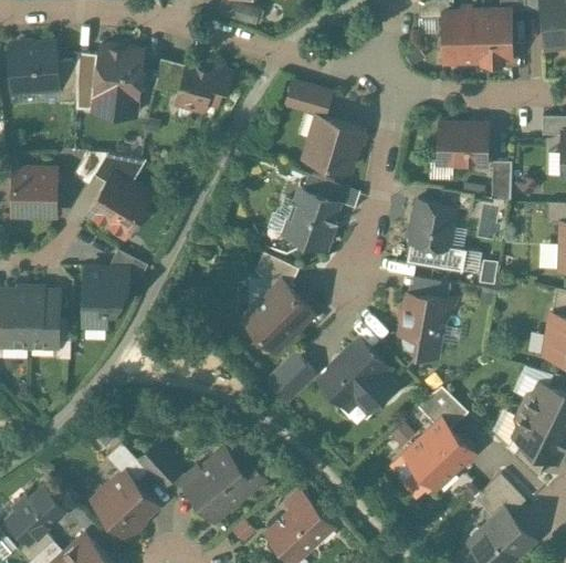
[(452,0),(430,0),(418,4),(419,19),(442,18),(442,13),(442,11),(453,10),(452,0)]
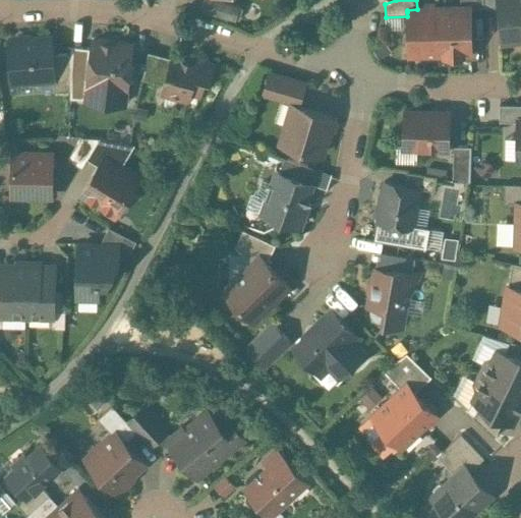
[(482,0),(460,0),(460,8),(468,8),(468,10),(482,9),(483,11),(482,0)]
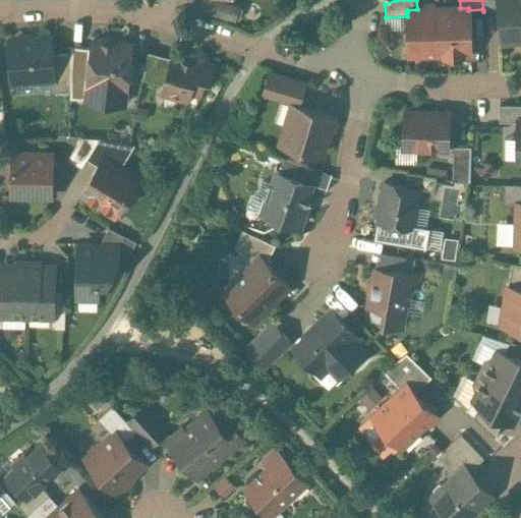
[(482,0),(483,11),(500,9),(498,0),(482,0)]
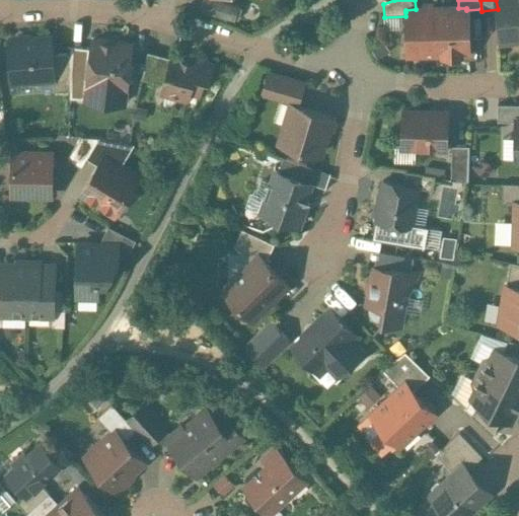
[(518,0),(496,0),(498,9),(502,44),(518,42),(518,0)]
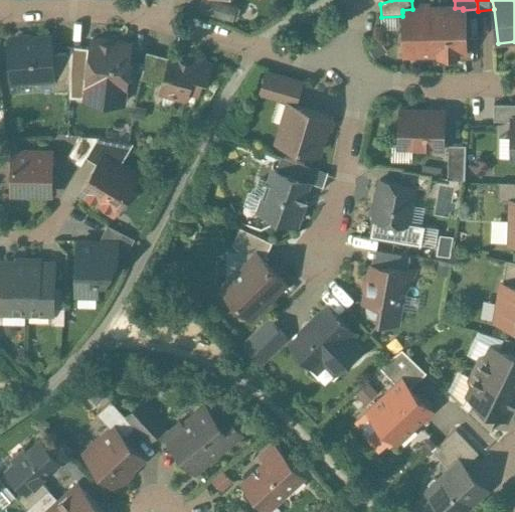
[(236,9),(222,5),(219,19),(232,22),(236,9)]
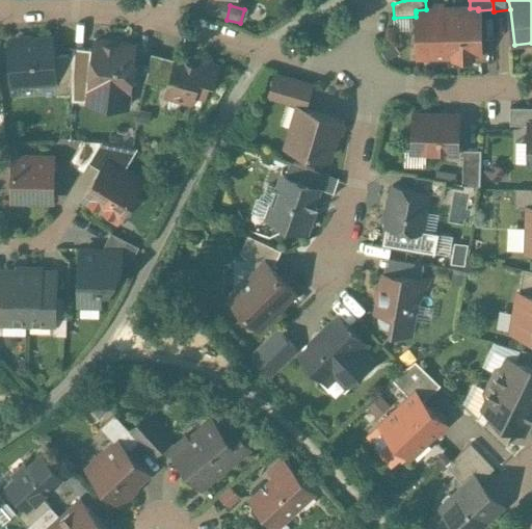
[(470,8),(445,9),(447,57),(454,57),(454,61),(473,60),(472,56),(480,56),(478,10),(478,8),(470,8)]
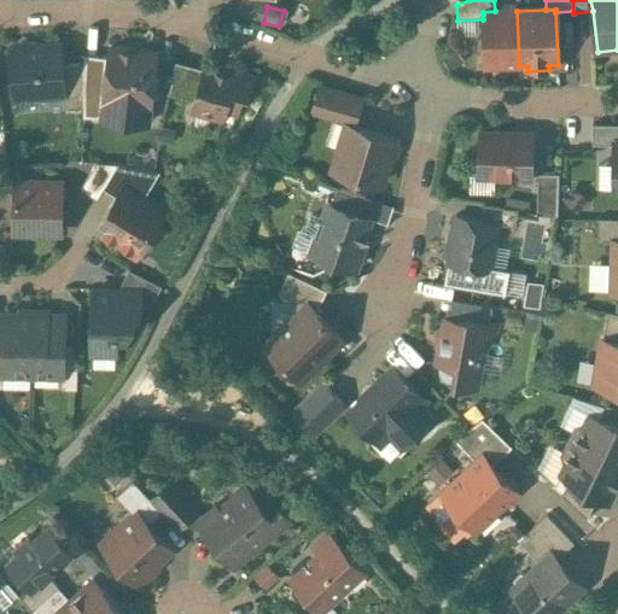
[(519,66),(517,11),(495,11),(483,12),(483,15),(483,19),(484,68),(518,66),(519,66)]
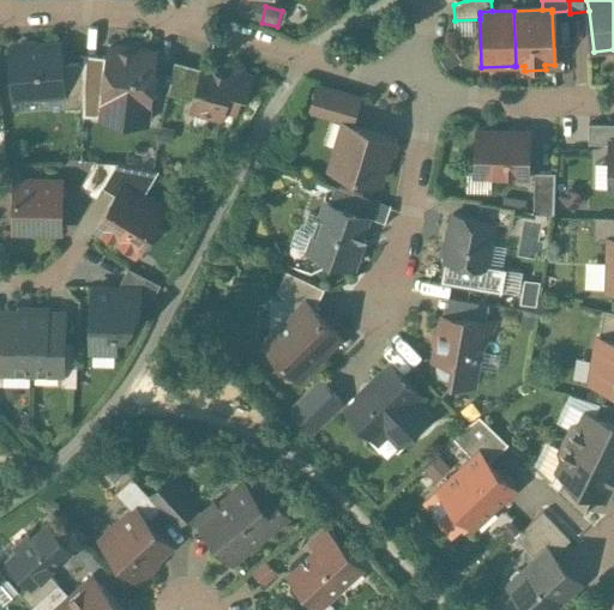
[(60,48),(10,53),(13,96),(62,92),(64,92),(61,68),(60,48)]
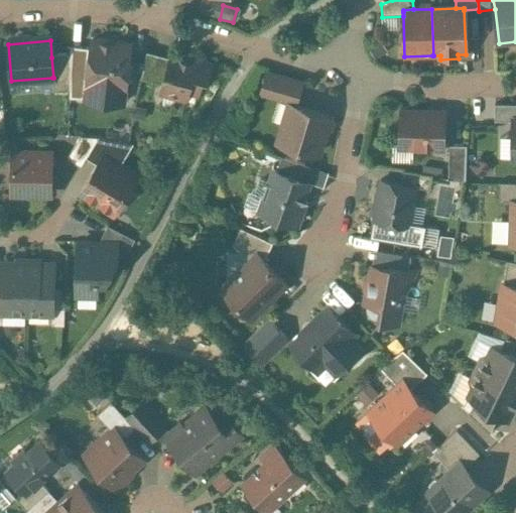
[(130,46),(91,42),(91,50),(86,86),(90,87),(93,91),(105,92),(110,89),(110,83),(126,85),(130,46)]
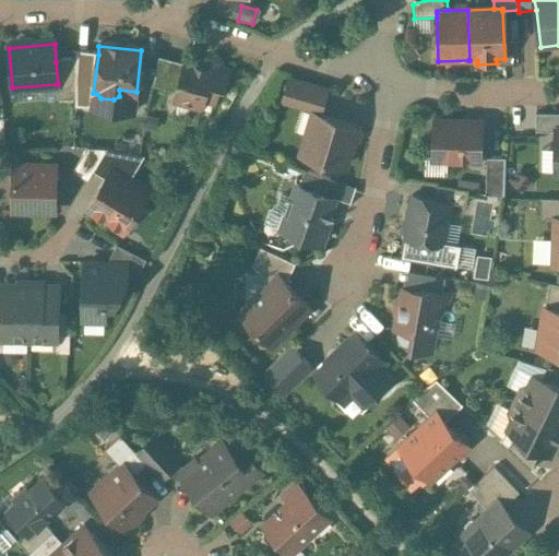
[(98,55),(75,51),(75,60),(76,60),(75,91),(75,92),(93,93),(98,55)]
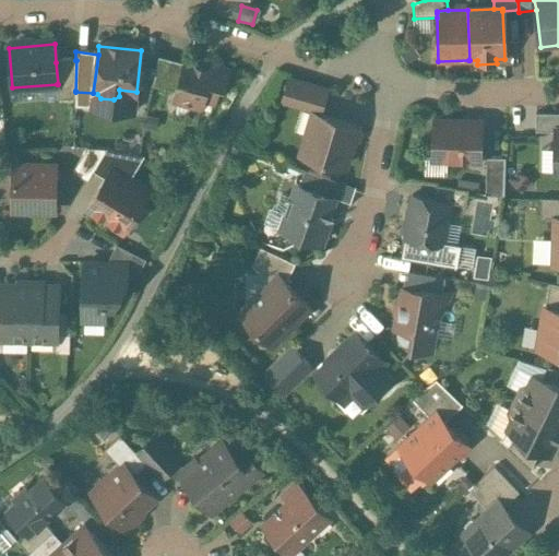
[(183,64),(158,58),(153,86),(176,93),(183,64)]
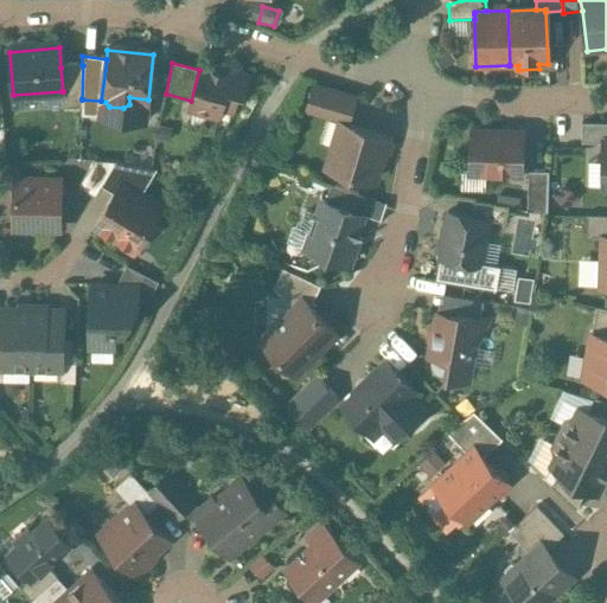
[(248,78),(202,64),(199,70),(191,101),(189,111),(218,120),(222,109),(232,111),(237,95),(243,96),(248,78)]
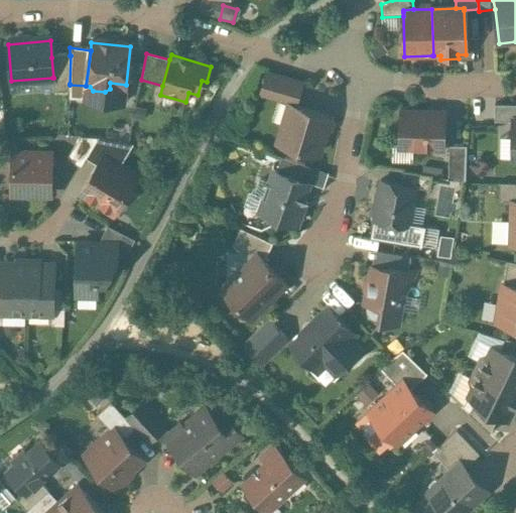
[(70,55),(51,57),(53,78),(52,78),(53,93),(70,92),(70,85),(70,84),(71,55),(70,55)]
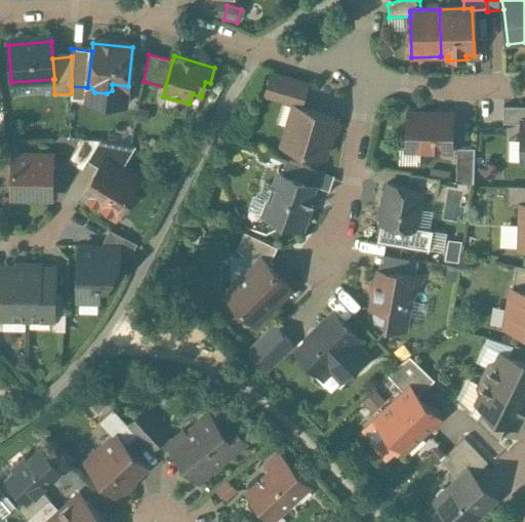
[(307,85),(272,75),(265,97),(299,109),(307,85)]
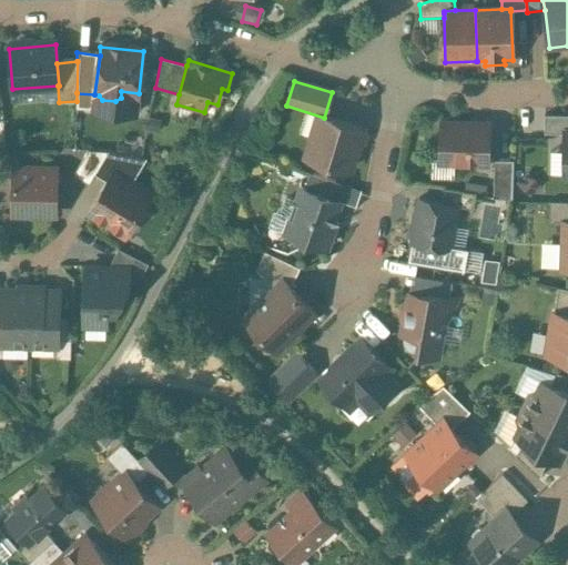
[(567,117),(545,117),(544,135),(564,135),(565,134),(567,133),(567,117)]
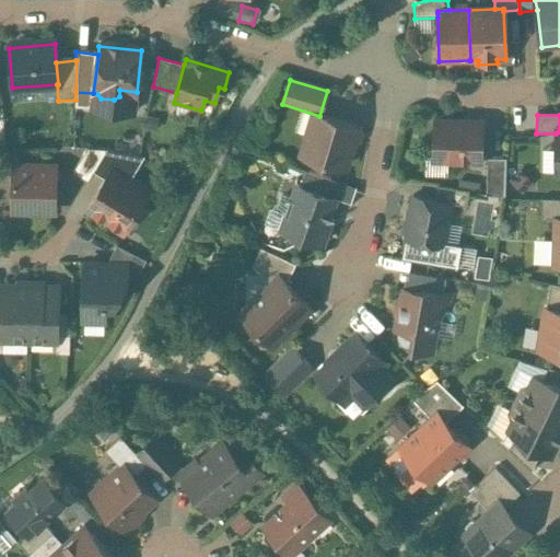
[(319,116),(314,132),(308,135),(302,157),(345,169),(357,127),(319,116)]
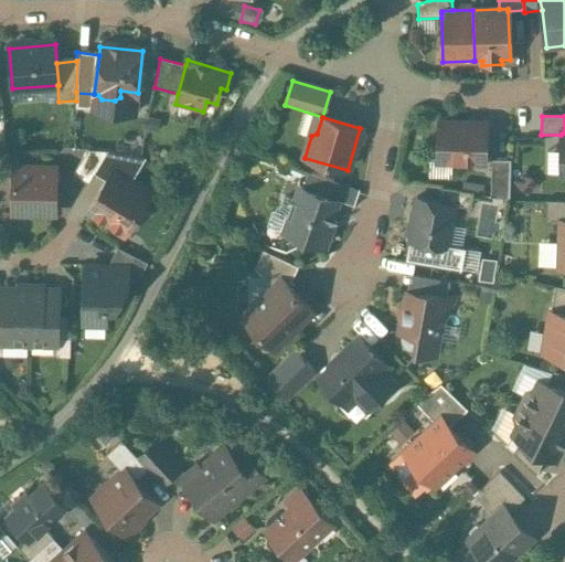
[(468,125),(439,124),(438,161),(454,162),(457,166),(464,166),(467,162),(484,162),(486,128),(469,127),(468,125)]
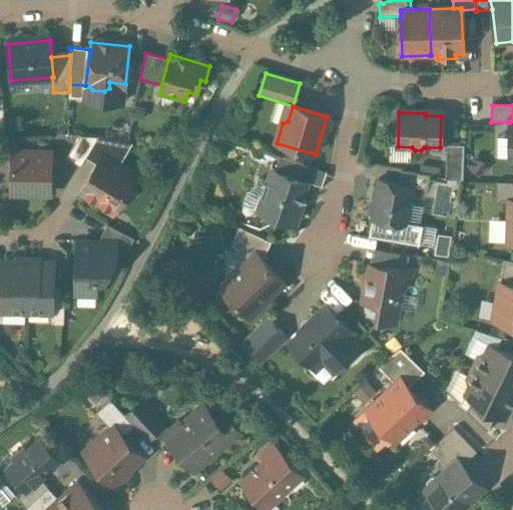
[(80,136),(66,158),(80,167),(85,158),(97,137),(80,136)]
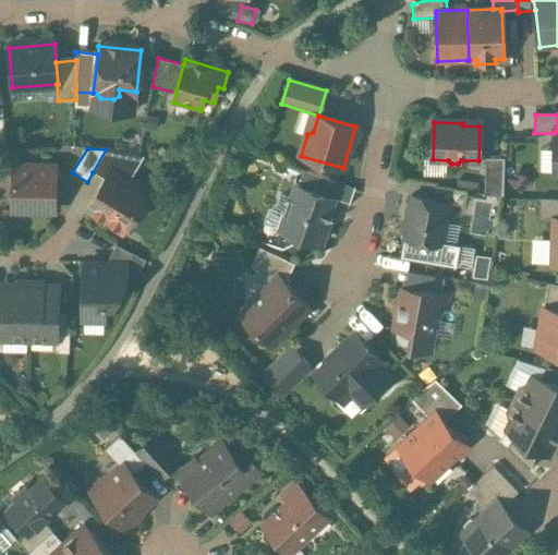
[(144,157),(106,149),(93,172),(106,180),(111,171),(129,182),(144,157)]
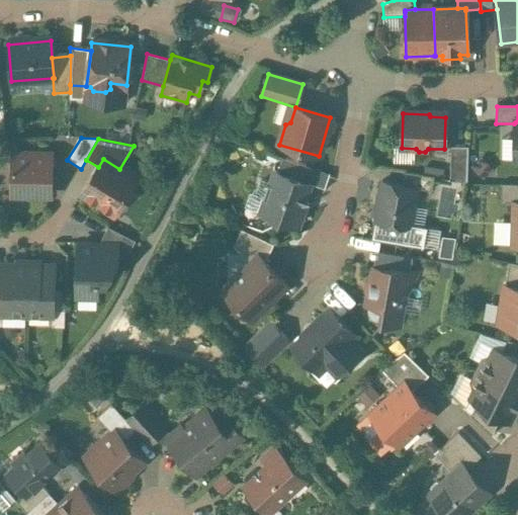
[(468,148),(450,147),(449,181),(467,184),(468,148)]
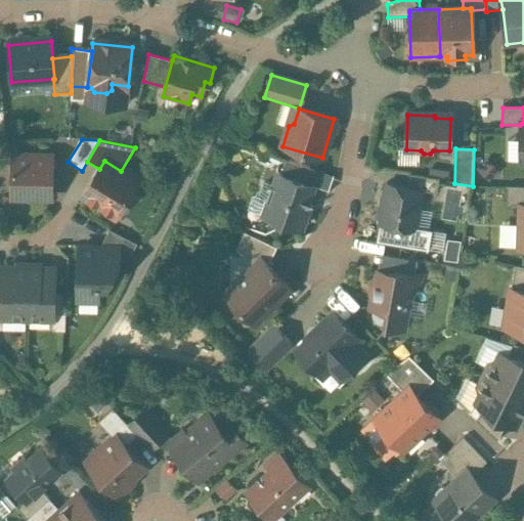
[(51,158),(13,157),(12,198),(51,199),(51,158)]
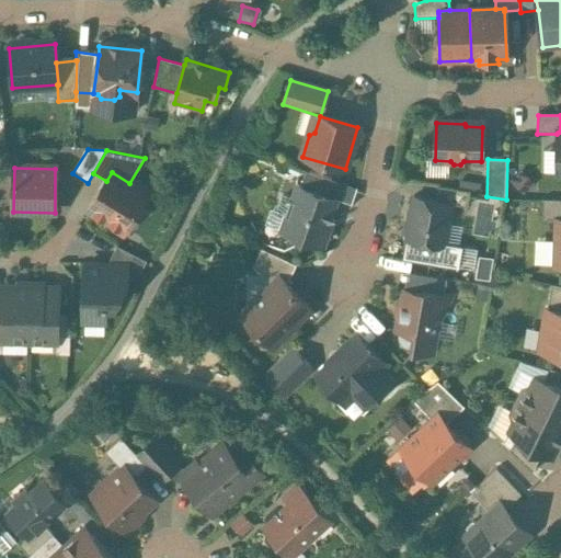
[(514,182),(528,194),(537,182),(523,171),(514,182)]
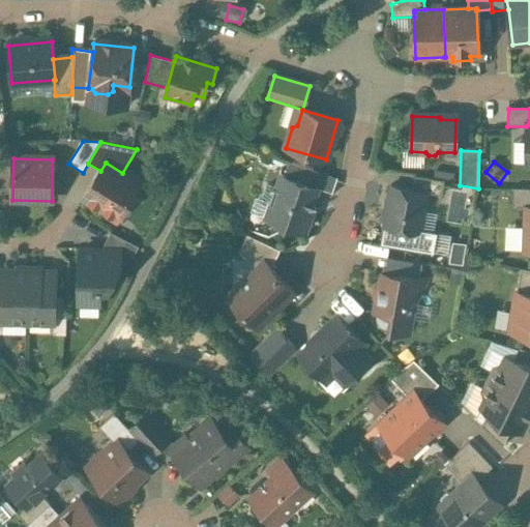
[(122,173),(106,163),(100,171),(84,198),(118,218),(140,183),(122,173)]
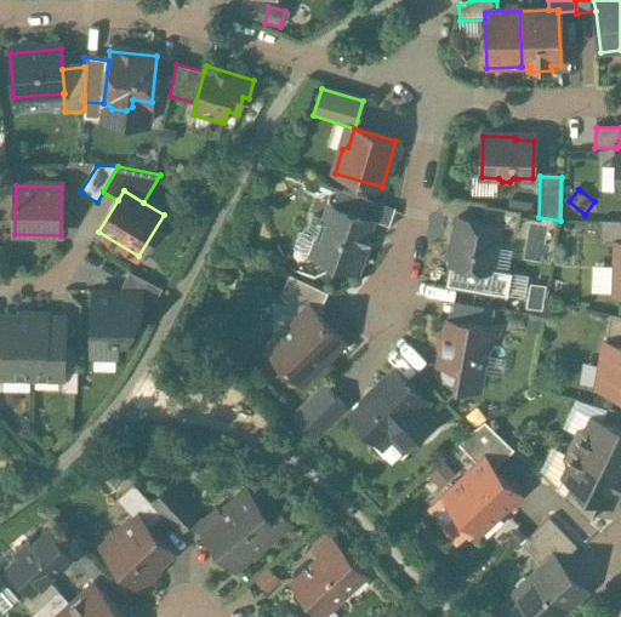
[(371,201),(341,192),(335,207),(366,218),(371,201)]
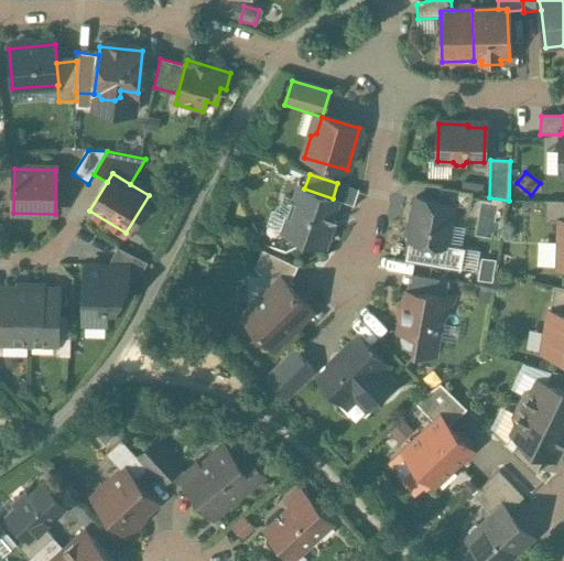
[(304,189),(300,187),(294,203),(283,200),(279,213),(289,216),(285,228),(294,232),(302,246),(310,241),(324,247),(328,235),(326,232),(329,222),(337,218),(334,211),(337,201),(333,198),(304,189)]
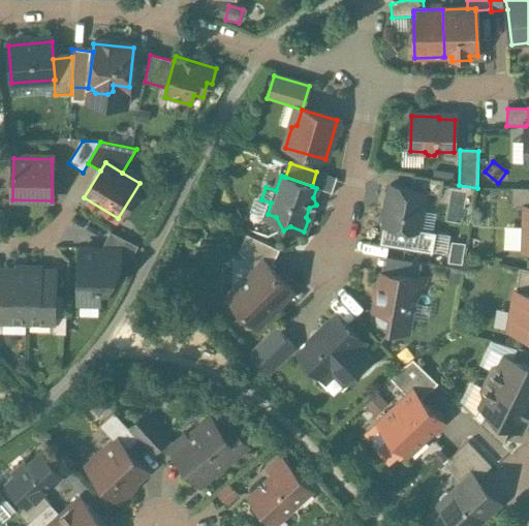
[(443,182),(412,177),(410,190),(426,192),(426,193),(440,196),(443,182)]
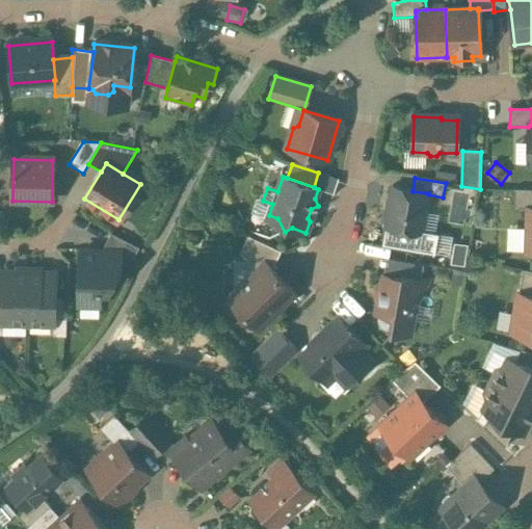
[(413,191),(392,187),(390,201),(388,200),(384,213),(388,213),(386,228),(421,234),(428,194),(428,193),(413,191)]
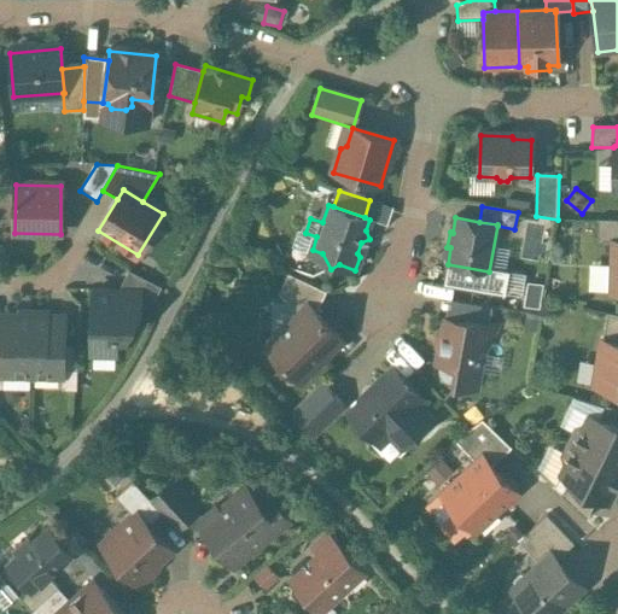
[(617,221),(598,221),(596,244),(614,245),(614,243),(617,243),(617,221)]
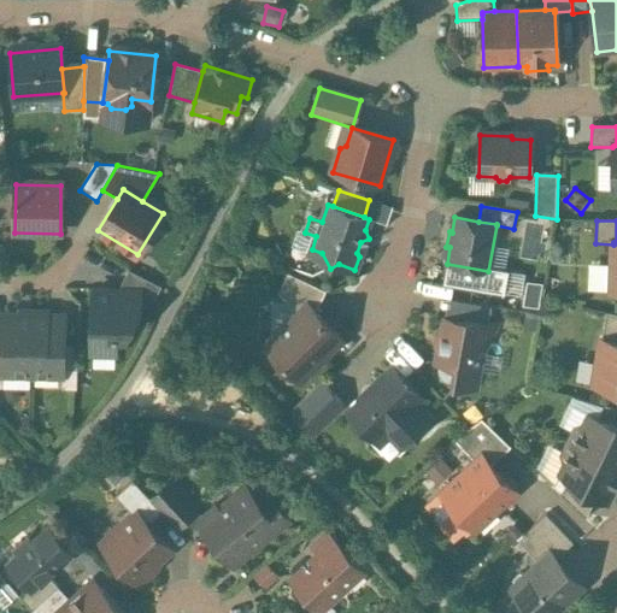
[(595,287),(609,287),(607,264),(594,265),(595,287)]
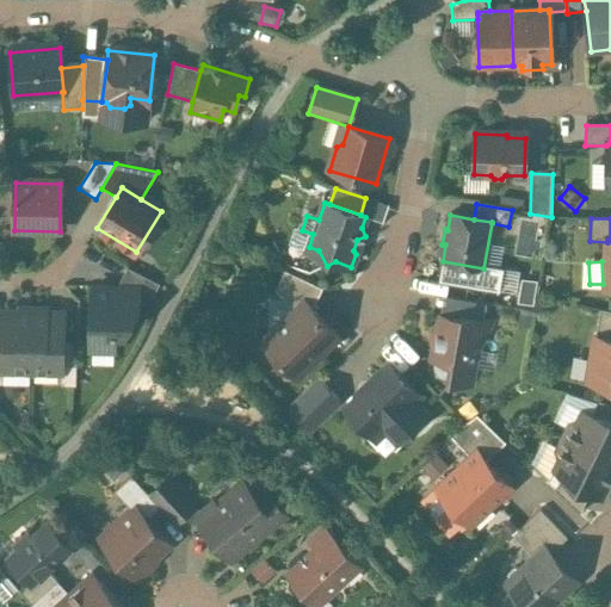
[(160,286),(127,270),(119,285),(118,291),(137,291),(137,296),(150,303),(160,286)]
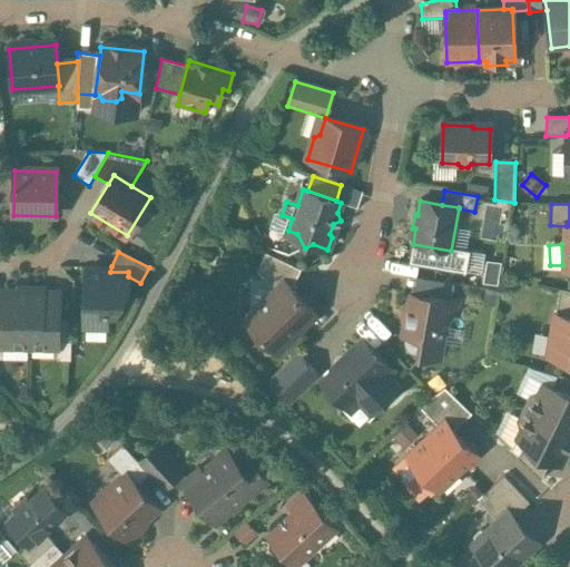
[(302,270),(265,253),(256,272),(275,292),(277,294),(288,285),(292,290),(302,270)]
